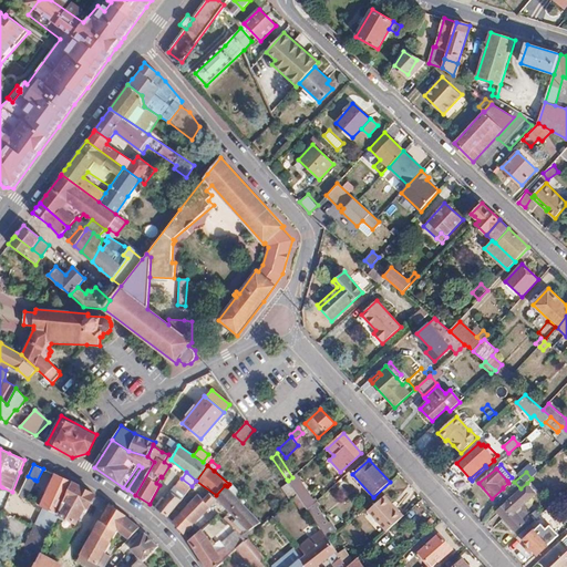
[(55,474),(40,505),(43,507),(59,515),(74,483),(55,474)]
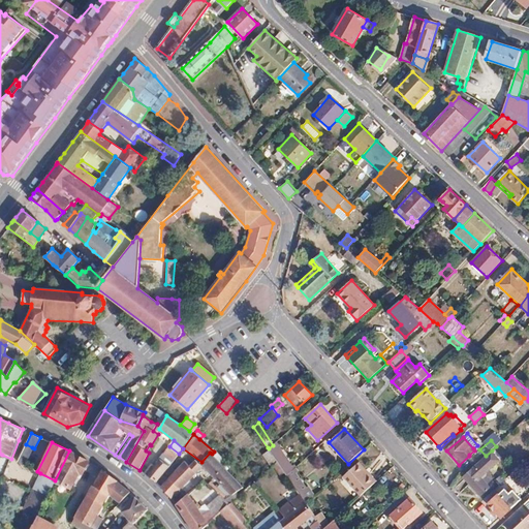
[(293,470),(297,467),(294,464),(292,466),(276,442),(273,445),(269,448),(278,461),(287,475),(293,470)]
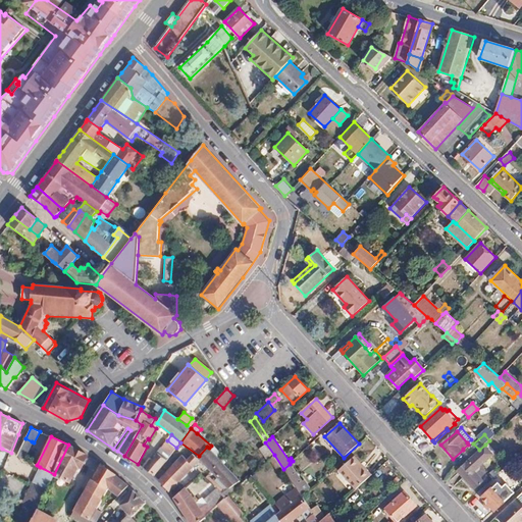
[(32,441),(25,438),(17,456),(23,459),(32,441)]
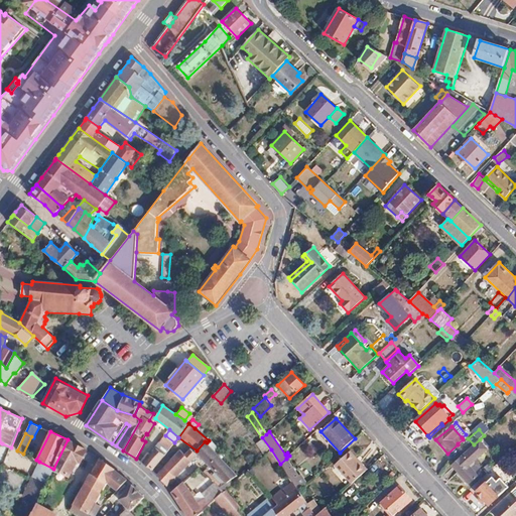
[(148,453),(140,462),(153,471),(174,442),(165,435),(151,455),(148,453)]
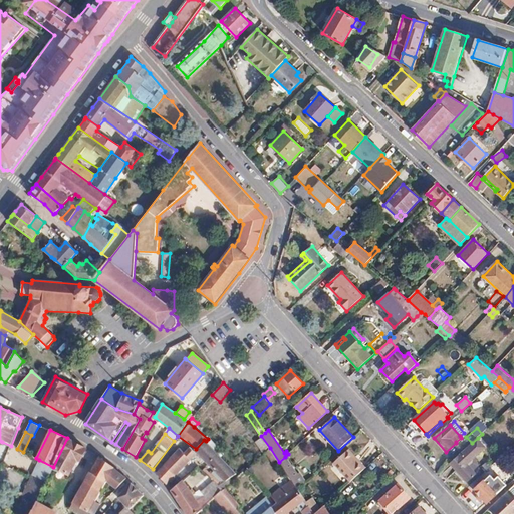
[(321,444),(311,434),(300,446),(310,456),(321,444)]
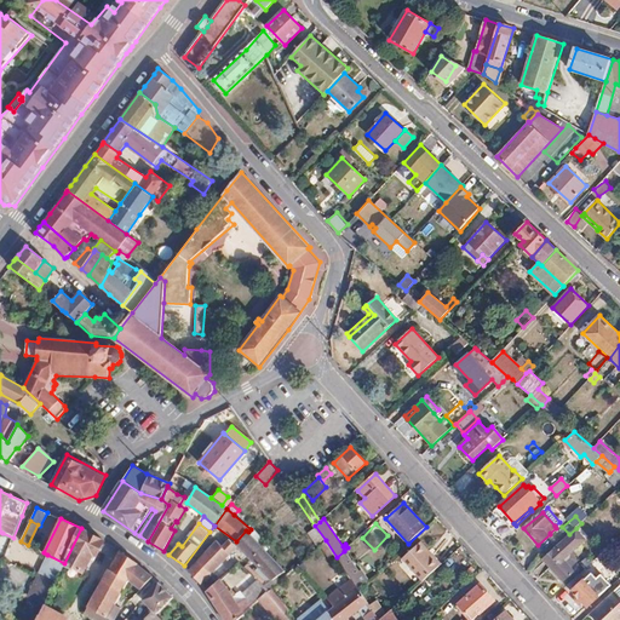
[(320,545),(326,540),(315,526),(314,524),(306,530),(317,547),(320,545)]
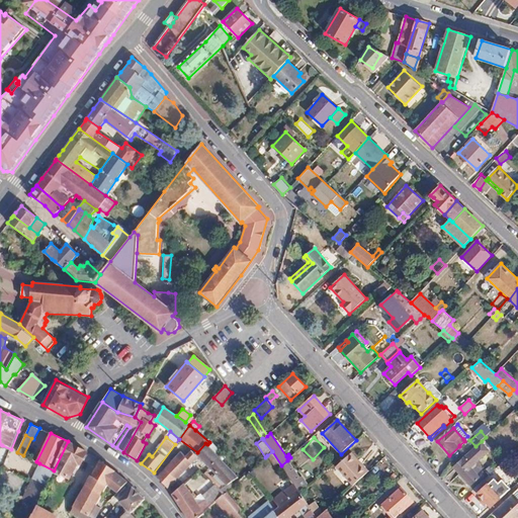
[(81,463),(87,451),(68,441),(54,470),(70,479),(79,462),(81,463)]
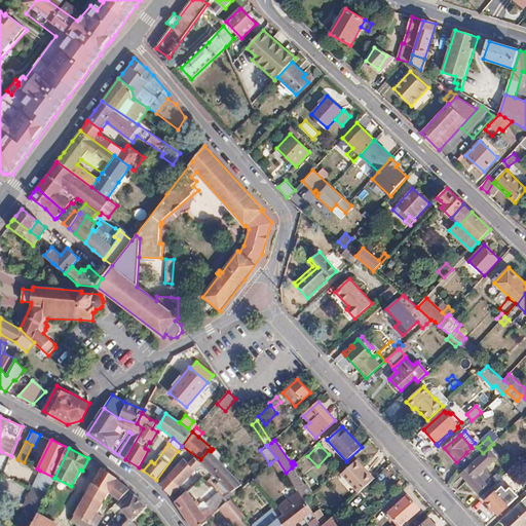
[(483,453),(460,474),(478,493),(487,485),(484,482),(489,478),(489,475),(486,467),(497,457),(489,448),(483,453)]
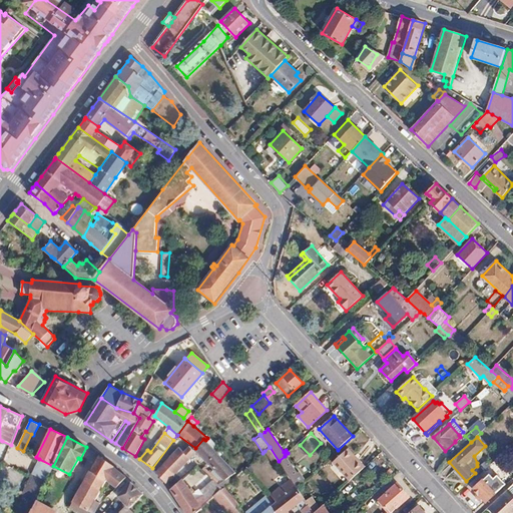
[(195,448),(225,479),(226,479),(235,473),(205,440),(203,439),(195,448)]
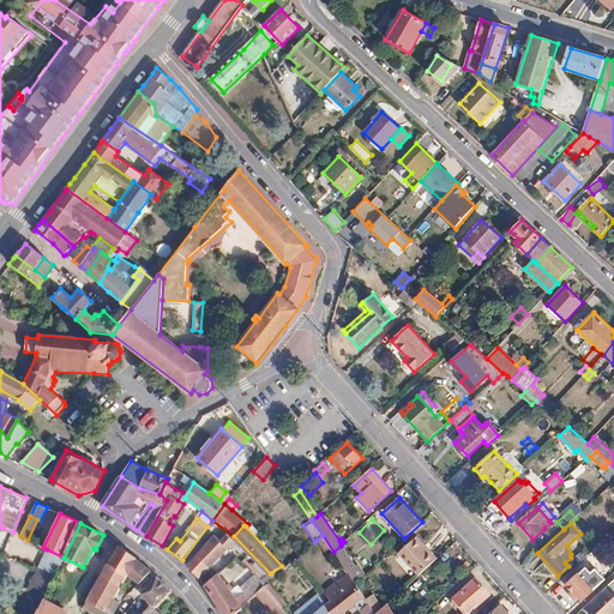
[(234,541),(232,539),(228,534),(220,541),(227,549),(234,541)]
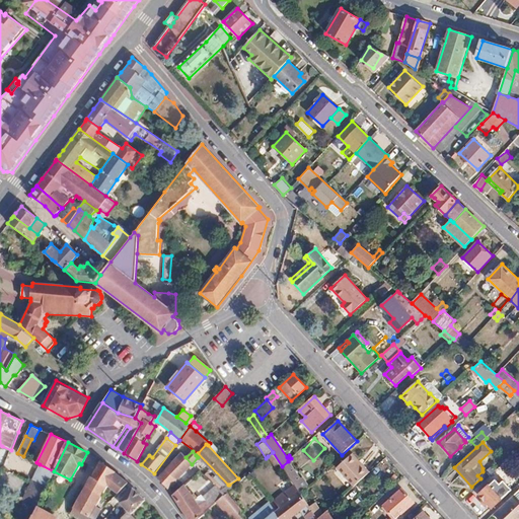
[(192,464),(186,457),(181,452),(166,468),(176,479),(192,464)]
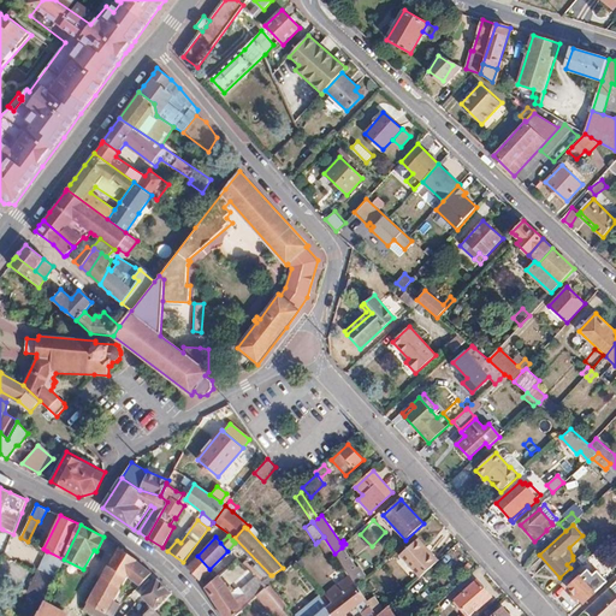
[(336,555),(335,554),(324,537),(318,542),(330,560),(336,555)]
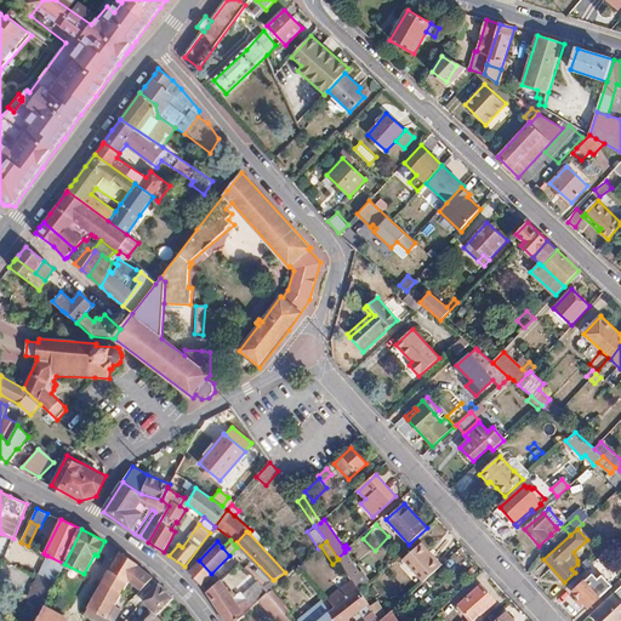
[(425,581),(442,567),(428,553),(431,551),(422,542),(404,559),(425,581)]
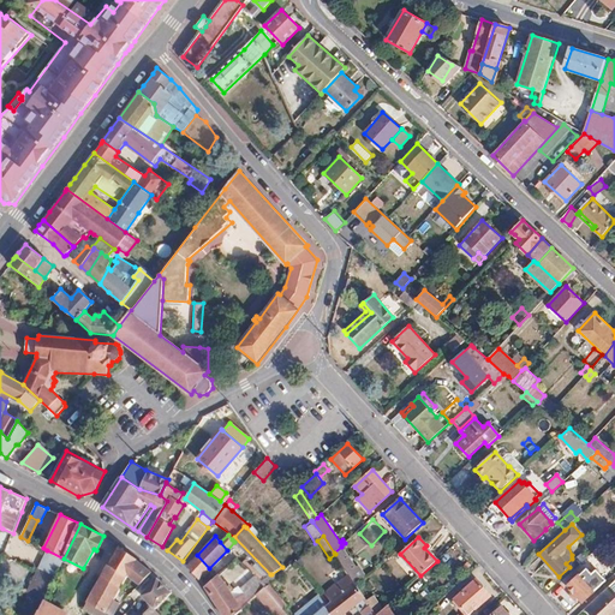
[(137,560),(118,547),(108,565),(127,577),(135,581),(137,575),(145,580),(151,573),(145,567),(137,560)]
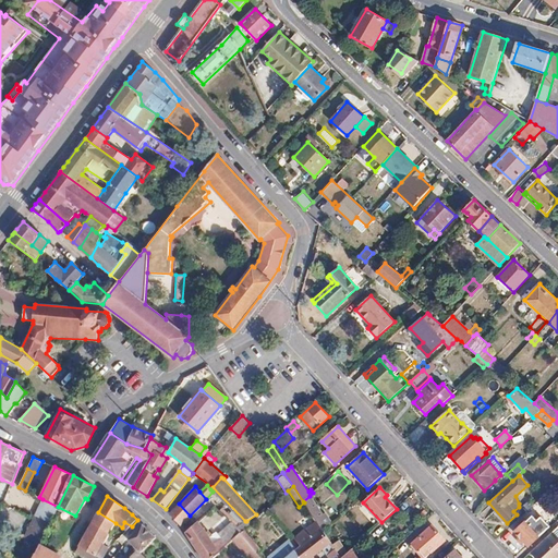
[(329,524),(310,496),(303,501),(304,502),(316,521),(323,530),(329,524)]
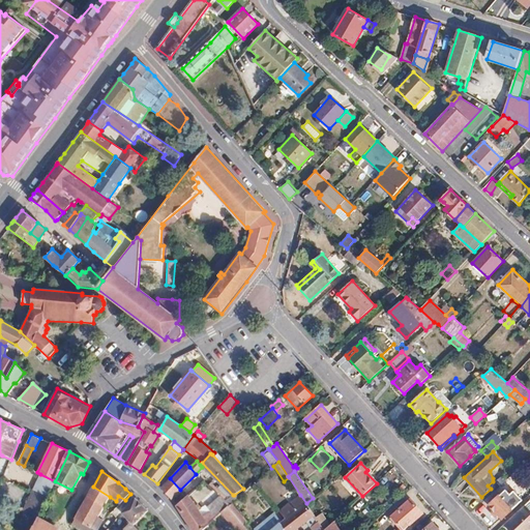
[(40,474),(32,491),(48,497),(55,481),(40,474)]
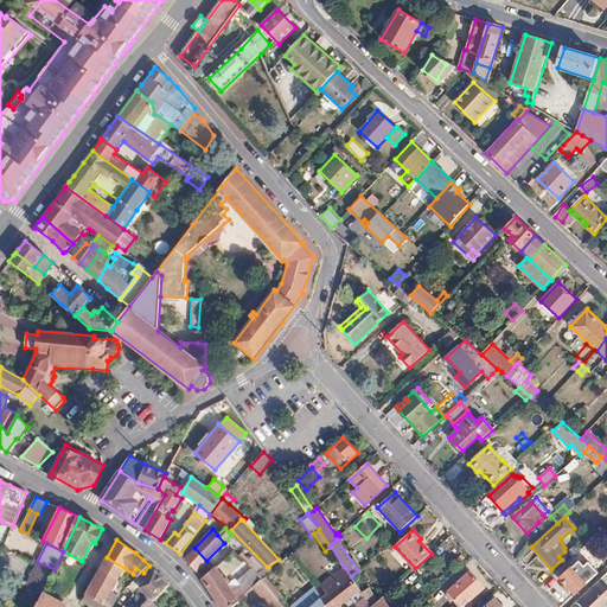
[(574,557),(582,549),(577,544),(568,553),(574,557)]
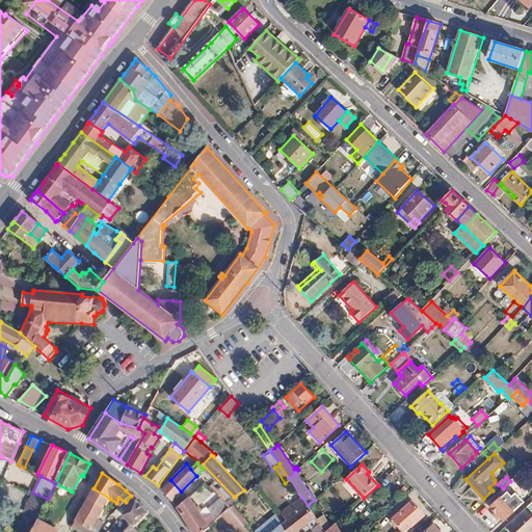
[(181,491),(170,480),(162,489),(171,501),(181,491)]
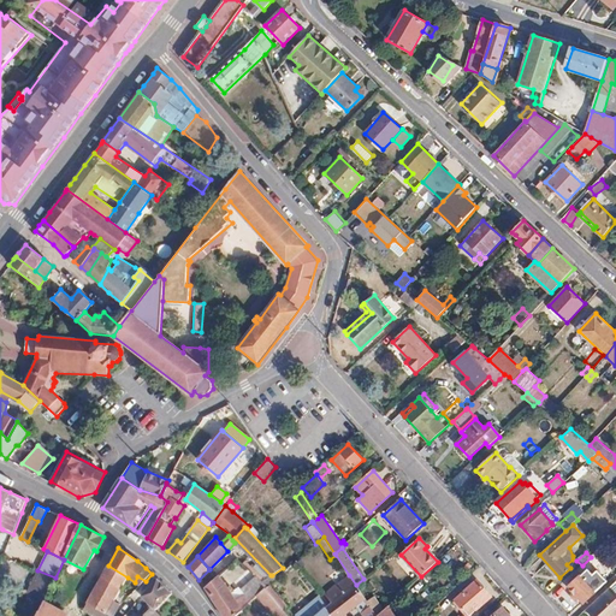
[(114,600),(128,578),(108,566),(84,610),(93,615),(107,615),(108,615),(114,615),(120,604),(114,600)]
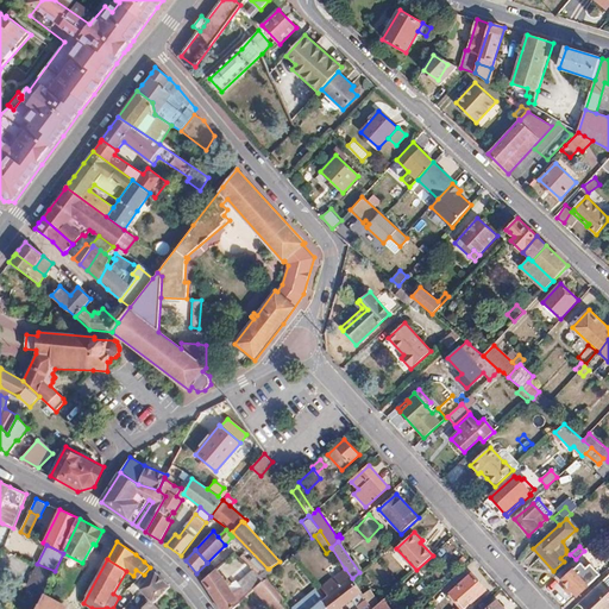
[(26,586),(43,595),(44,594),(55,571),(37,564),(26,586)]
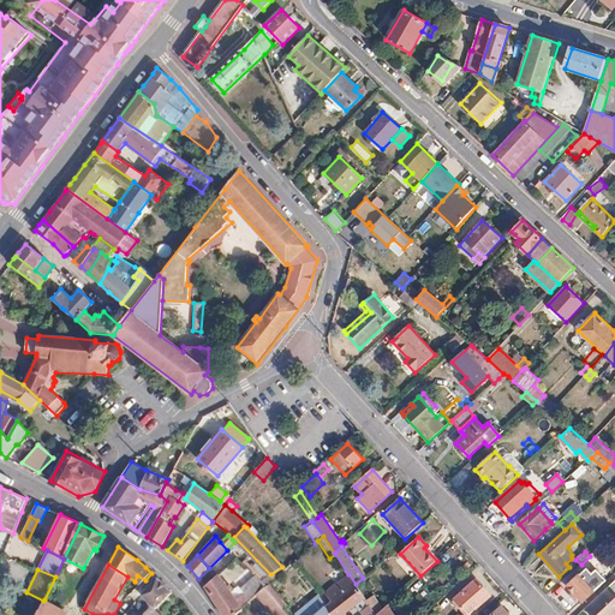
[(574,571),(563,580),(568,585),(568,586),(584,602),(607,580),(597,569),(585,581),(574,571)]
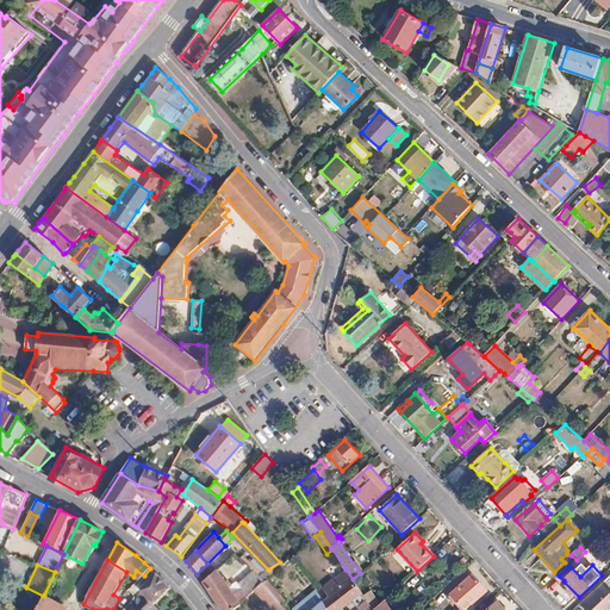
[(232,609),(247,599),(241,590),(234,595),(217,570),(203,582),(221,609),(232,609)]
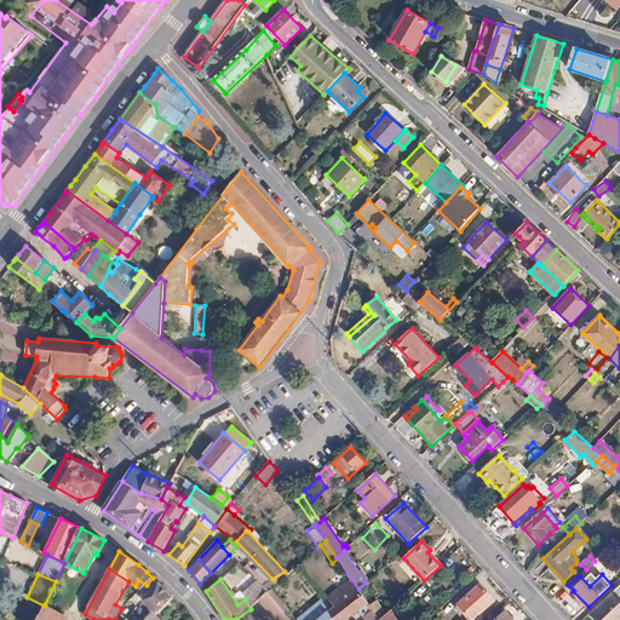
[(379,619),(359,589),(351,579),(327,597),(334,607),(333,608),(343,619),(345,619),(357,610),(365,619),(379,619)]
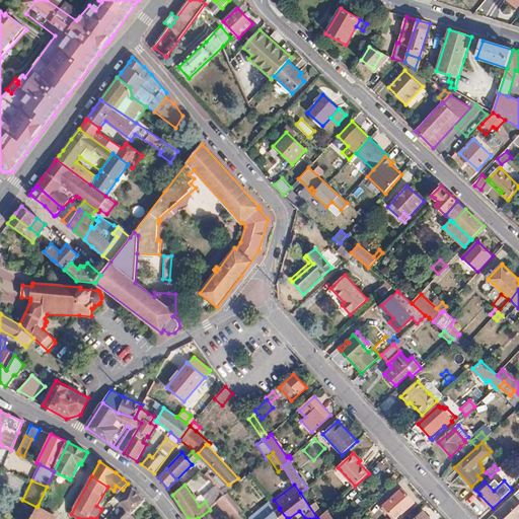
[(204,501),(205,502),(210,510),(217,504),(216,503),(224,495),(220,490),(216,486),(206,493),(209,496),(204,501)]
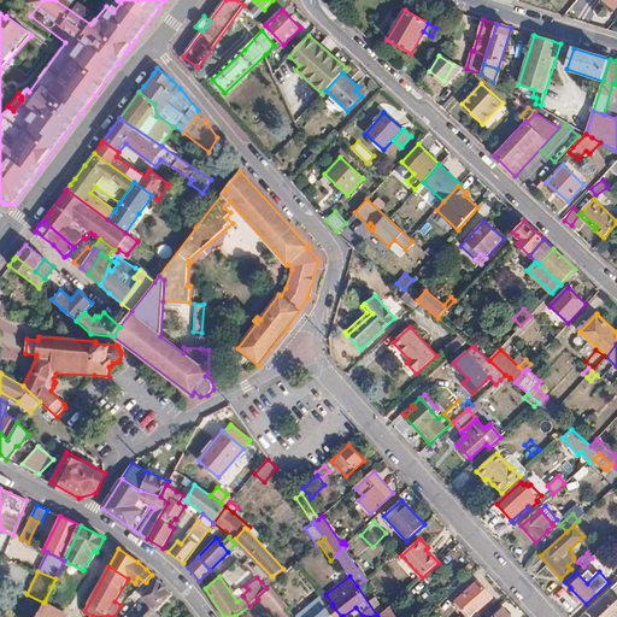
[(150,593),(148,594),(145,599),(150,604),(140,615),(141,616),(152,616),(172,594),(158,580),(147,592),(150,593)]
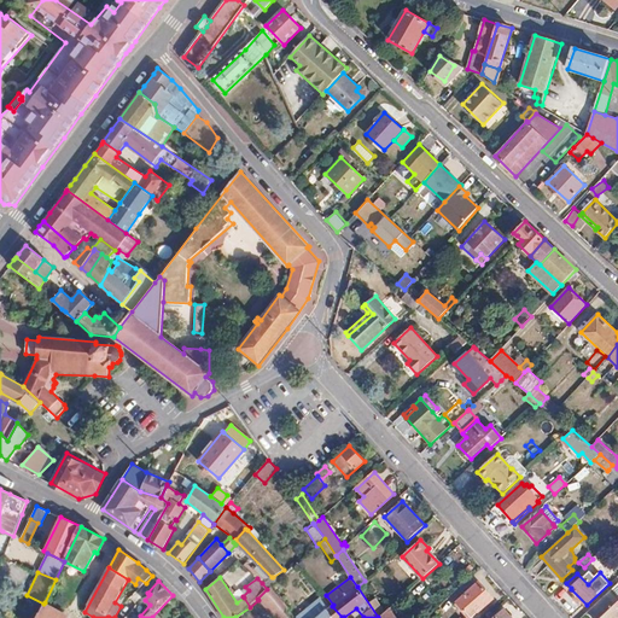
[(471,617),(493,598),(478,582),(456,602),(471,617)]
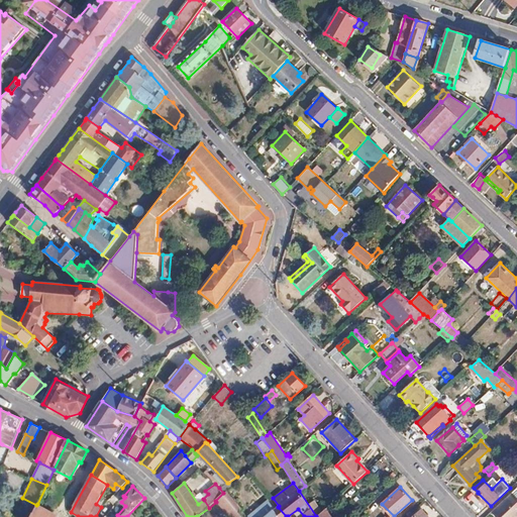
[(228,516),(241,516),(238,512),(241,509),(235,501),(229,493),(227,490),(223,493),(215,501),(216,502),(228,516)]
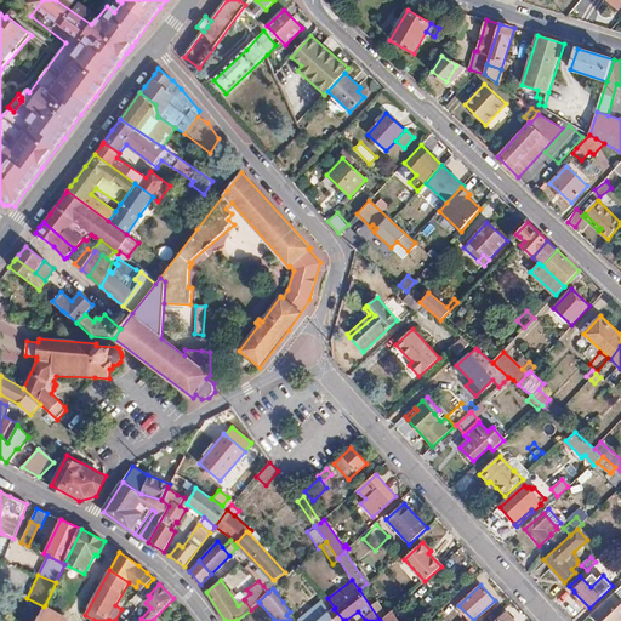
[(275,592),(283,602),(288,597),(280,588),(275,592)]
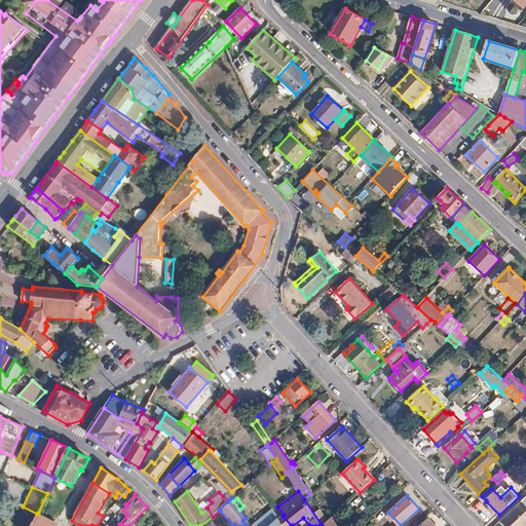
[(506,525),(525,525),(525,515),(518,506),(502,521),(506,525)]
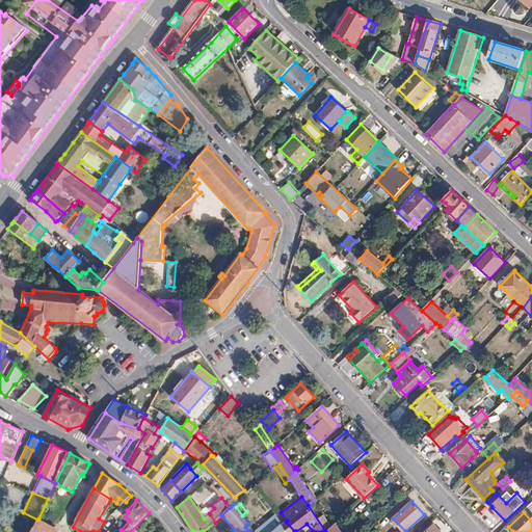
[(37,520),(34,527),(43,531),(61,531),(38,519),(37,520)]
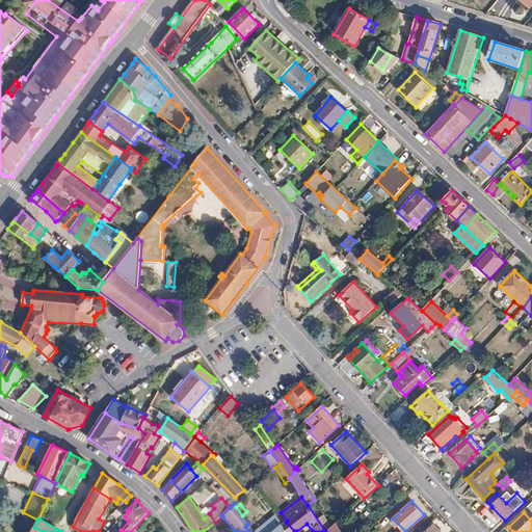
[(268,527),(268,528),(272,531),(271,531),(294,531),(286,522),(283,524),(278,519),(268,527)]
